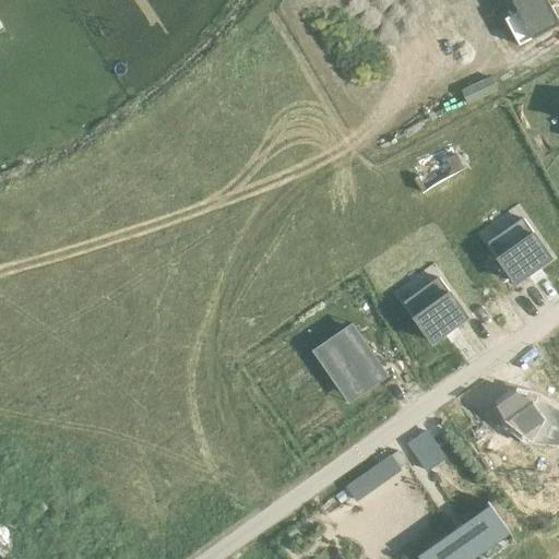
[(511,0),(519,12),(504,19),(519,46),(558,24),(558,20),(552,8),(558,4),(557,3),(551,6),(548,0),(511,0)]
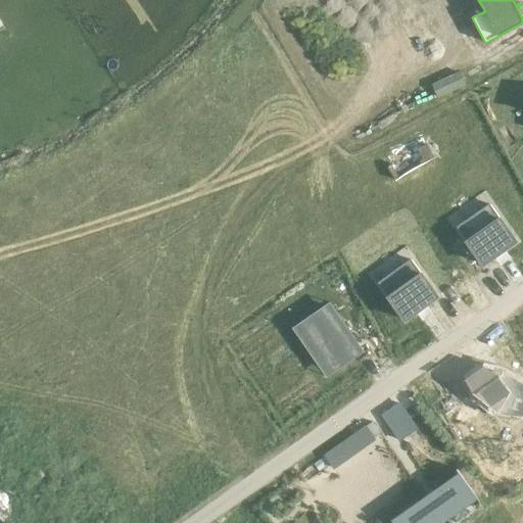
[(490,204),(457,228),(466,241),(483,265),(516,241),(500,218),(490,204)]
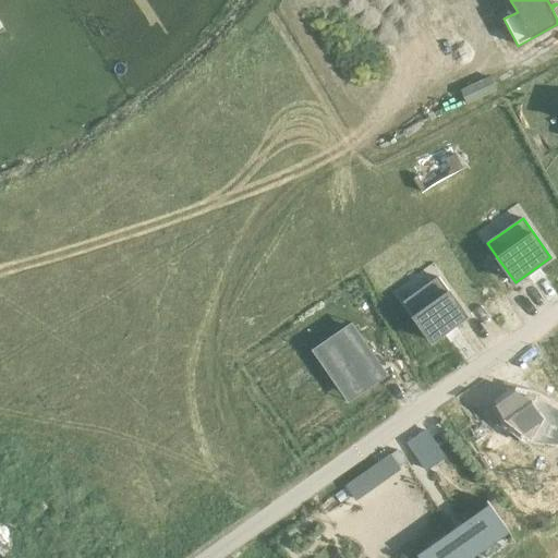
[(439,277),(404,302),(432,341),(468,316),(439,277)]
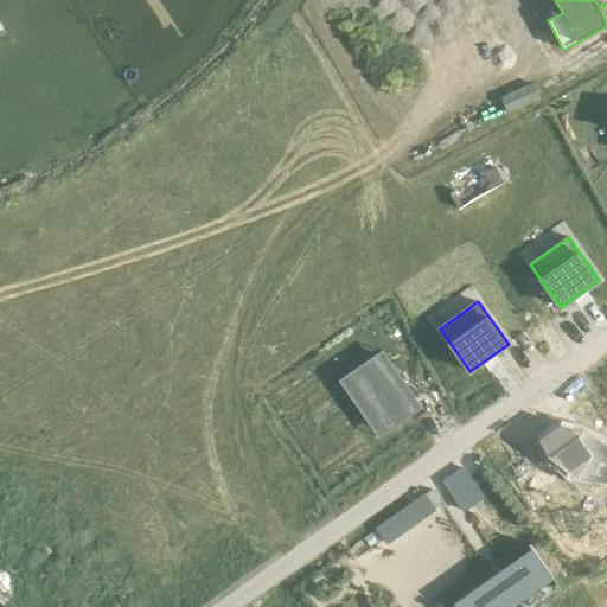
[(376,355),(347,375),(388,433),(416,411),(376,355)]
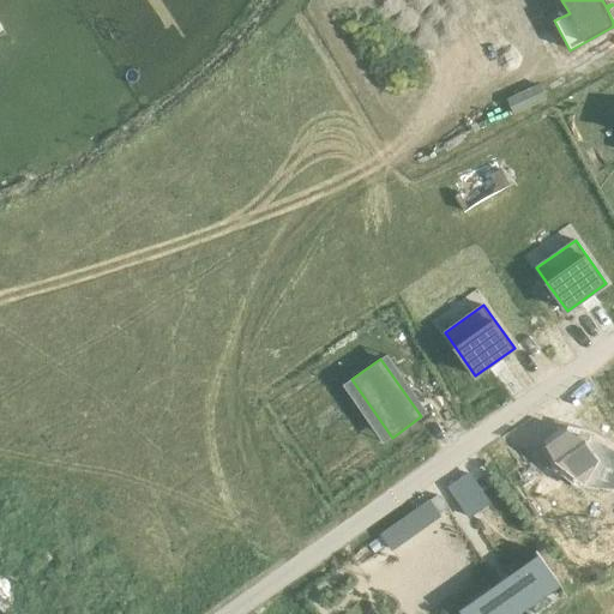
[(563,431),(547,441),(565,465),(590,483),(613,485),(613,453),(597,445),(583,441),(563,431)]
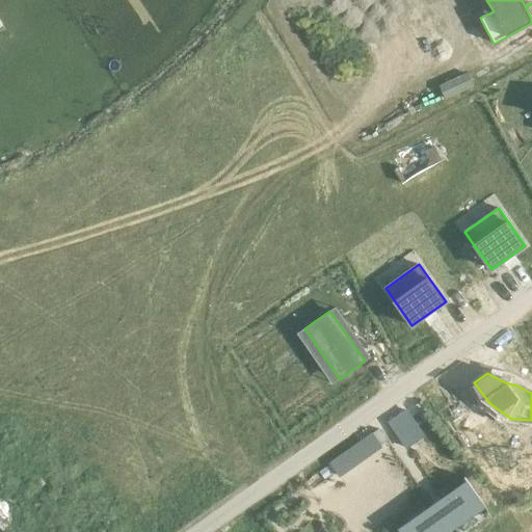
[(379,430),(372,434),(380,445),(387,441),(379,430)]
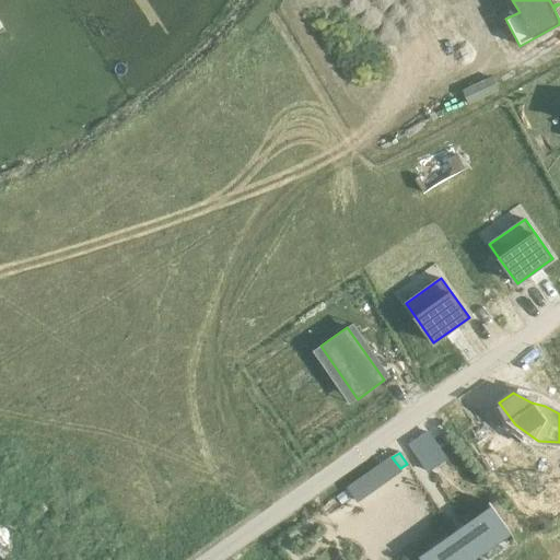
[(401,471),(392,457),(348,489),(358,502),(401,471)]
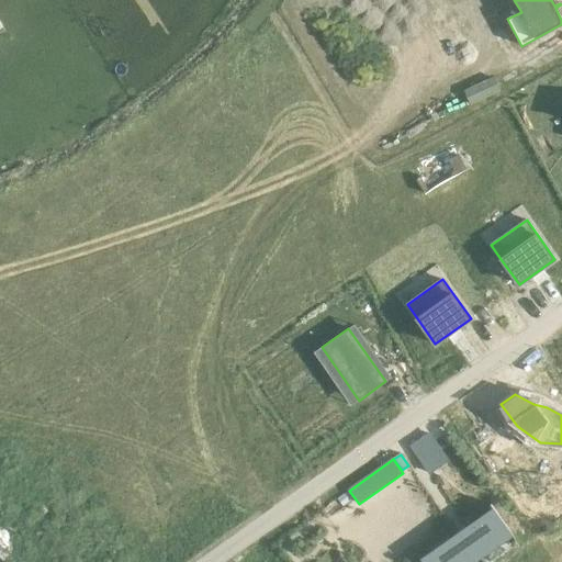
[(495,509),(423,560),(424,561),(465,561),(480,552),(482,555),(512,534),(495,509)]
